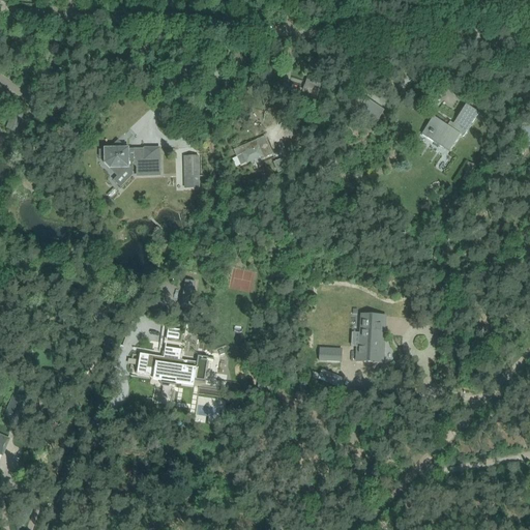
[(299,101),(307,105),(311,97),(317,99),(319,91),(304,86),(299,101)]
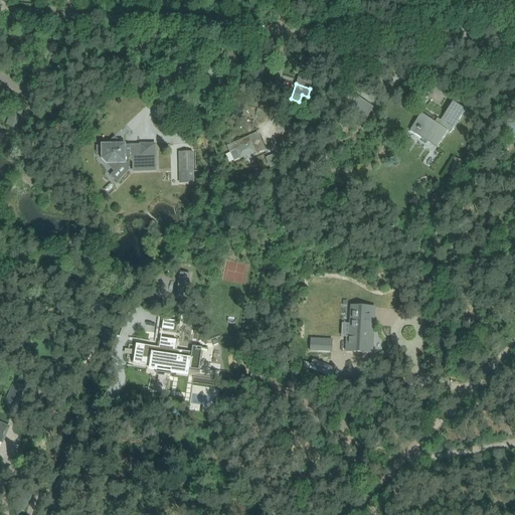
[(355,97),(346,113),(363,124),(373,108),(355,97)]
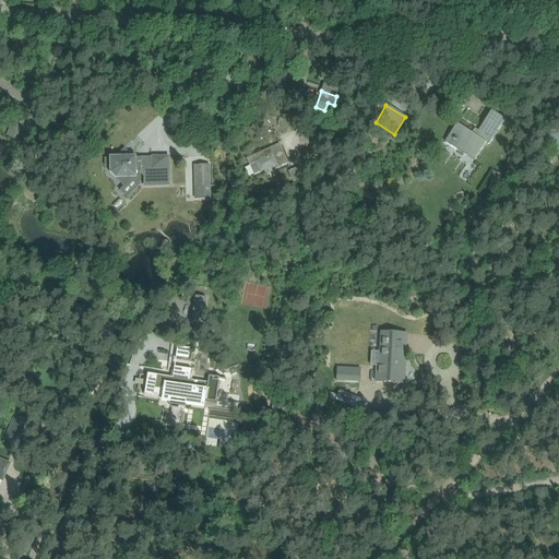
[(489,145),(499,129),(506,119),(491,110),(475,135),(458,123),(450,135),(445,142),(461,152),(463,149),(476,157),(485,142),(489,145)]
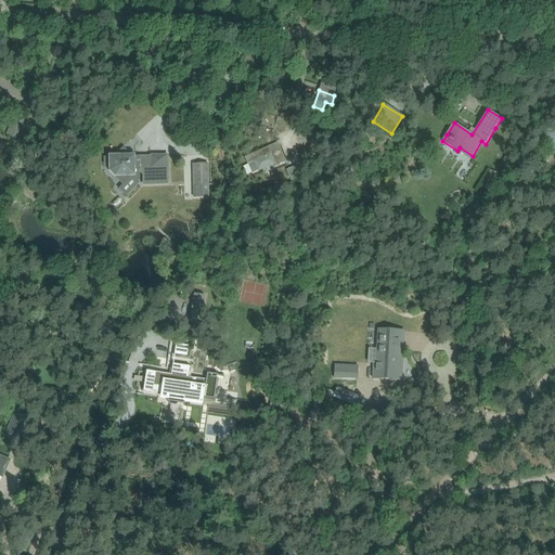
[(14,116),(7,132),(16,138),(24,121),(14,116)]
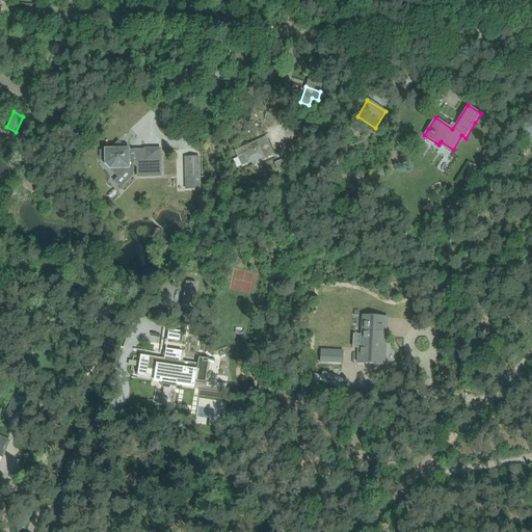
[(531,144),(531,122),(523,124),(528,145),(531,144)]
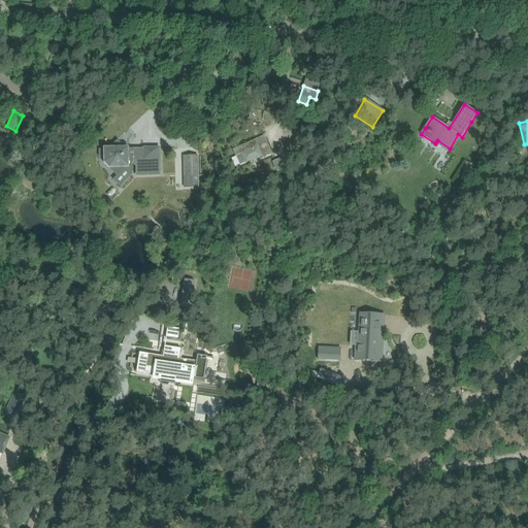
[(271,154),(270,152),(266,142),(258,146),(256,140),(233,150),(240,165),(259,156),(260,159),(271,154)]
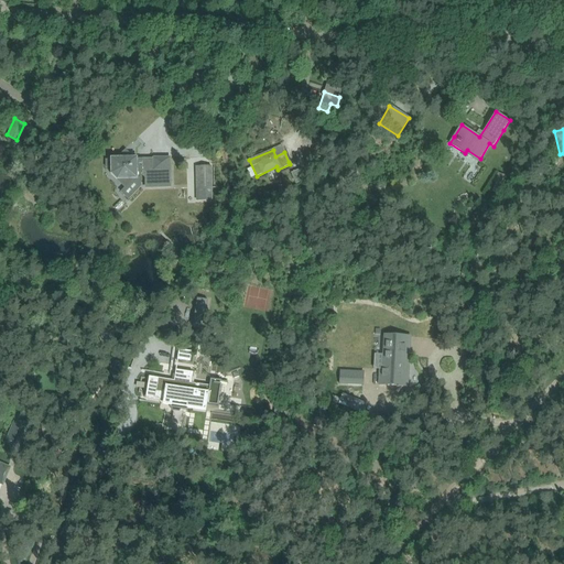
[(116,160),(114,160),(114,171),(114,174),(114,176),(117,180),(134,180),(140,173),(142,173),(147,177),(147,186),(171,185),(171,176),(167,176),(167,170),(154,170),(154,160),(137,160),(137,155),(129,155),(125,151),(116,160)]
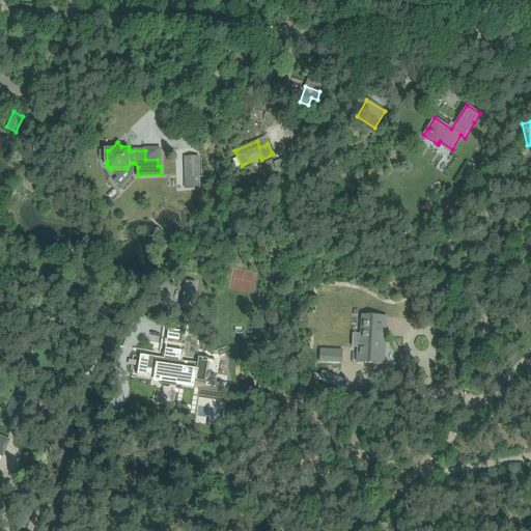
[(200,157),(184,157),(185,177),(200,177),(200,157)]
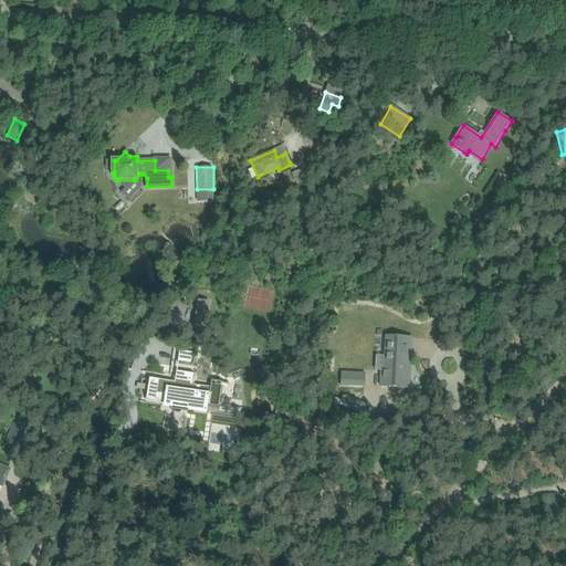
[(303,168),(292,174),(293,176),(297,184),(308,179),(303,168)]
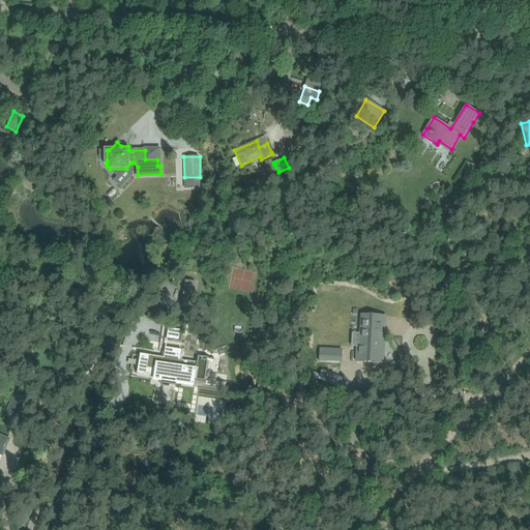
[(472,175),(476,167),(469,164),(465,172),(466,173),(463,180),(469,183),(472,175)]
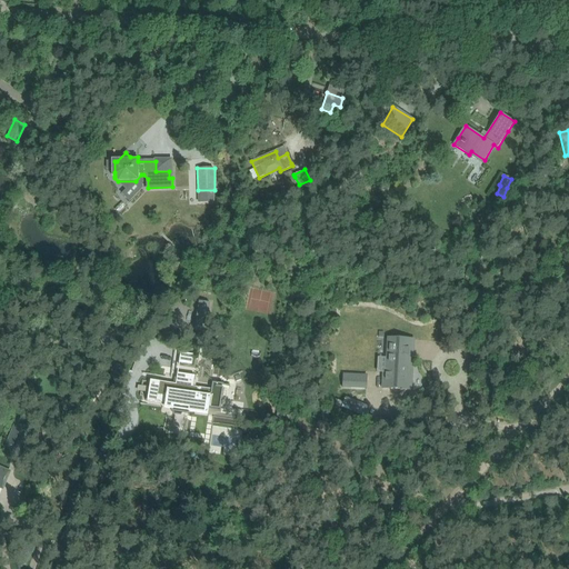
[(199,301),(196,322),(206,325),(209,302),(199,301)]
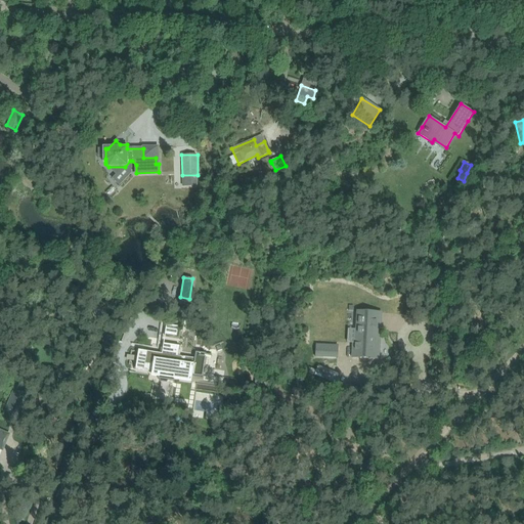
[(352,357),(368,358),(379,358),(381,332),(377,332),(378,313),(382,313),(357,311),(356,337),(355,337),(355,339),(355,343),(353,343),(352,357)]
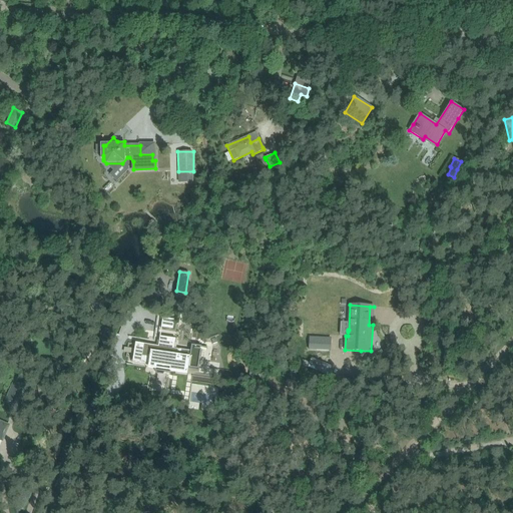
[(174,320),(162,319),(161,328),(173,330),(174,320)]
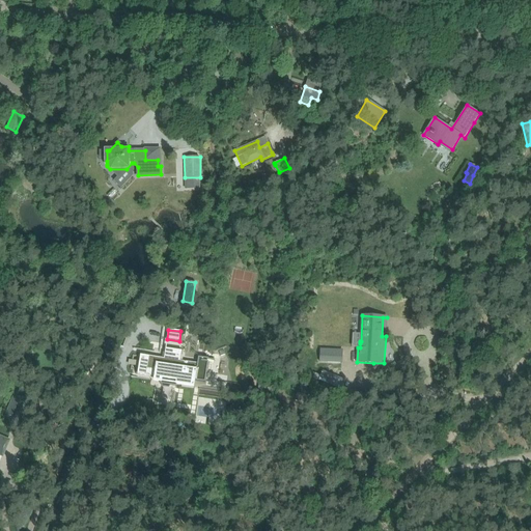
[(164,359),(140,356),(138,374),(139,374),(139,372),(162,375),(161,384),(176,387),(178,379),(205,383),(208,362),(214,363),(215,360),(198,358),(197,364),(180,361),(182,351),(166,348),(164,359)]
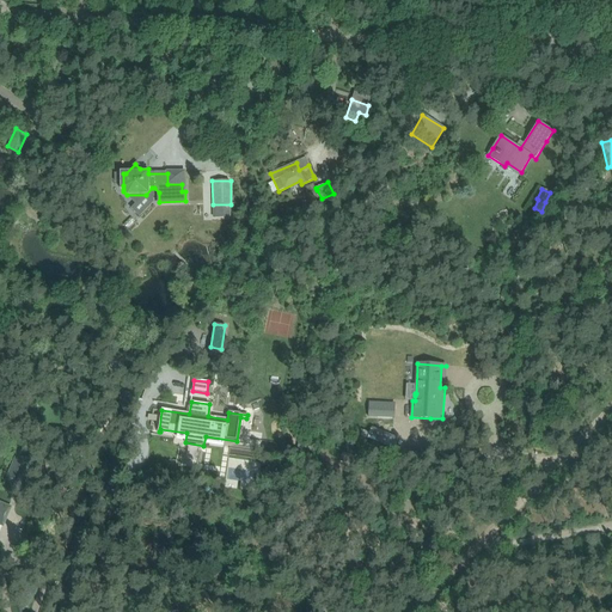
[(379,403),(378,420),(395,420),(395,404),(379,403)]
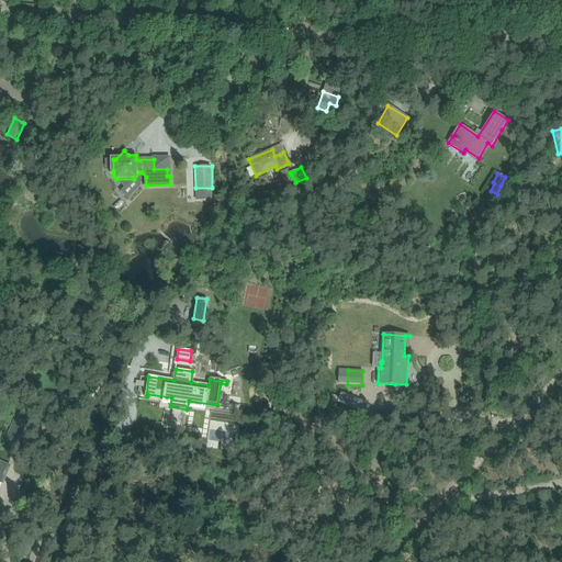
[(17,418),(14,422),(4,441),(18,448),(29,424),(17,418)]
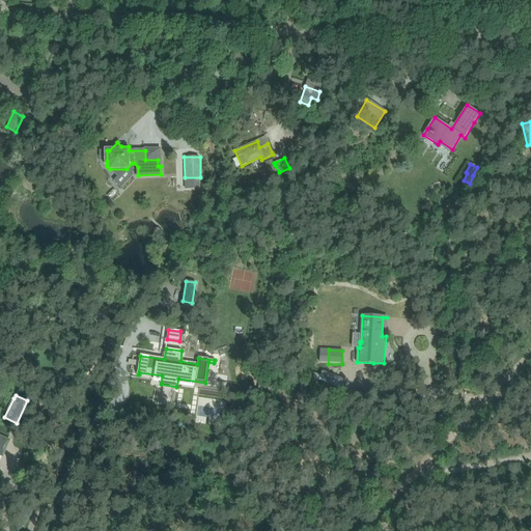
[(0,453),(2,455),(8,441),(0,437),(0,453)]
